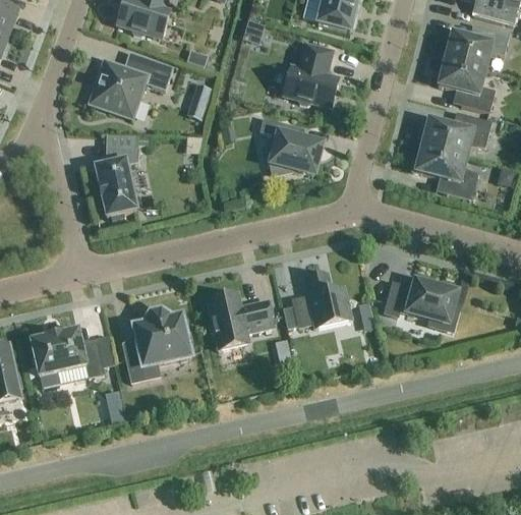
[(0,0),(0,33),(8,36),(17,11),(0,4),(0,0)]
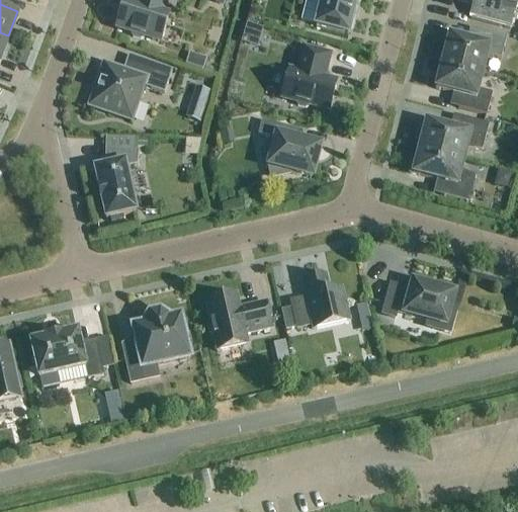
[(116,24),(131,28),(133,32),(141,35),(145,33),(160,37),(168,10),(163,8),(165,0),(138,0),(138,1),(135,0),(123,0),(116,24)]
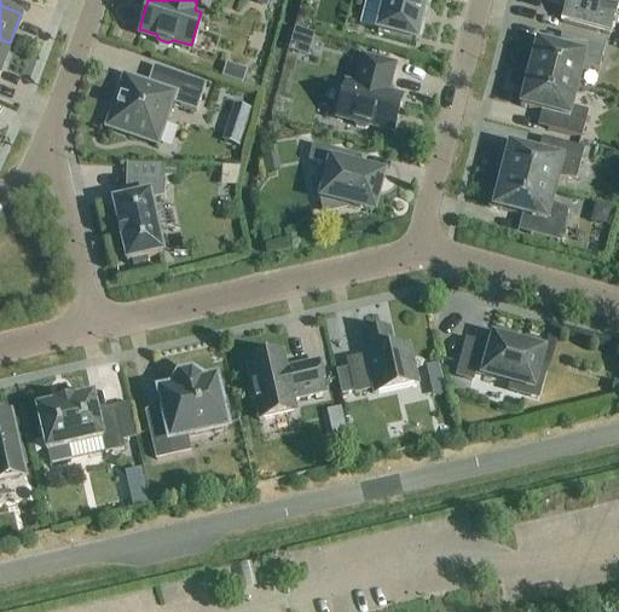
[(376,27),(416,36),(424,0),(383,0),(376,27)]
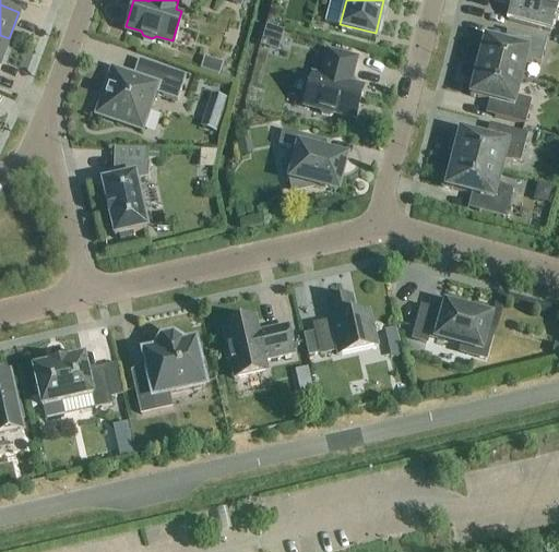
[(506,0),(510,1),(507,15),(549,26),(556,0),(558,0),(506,0)]
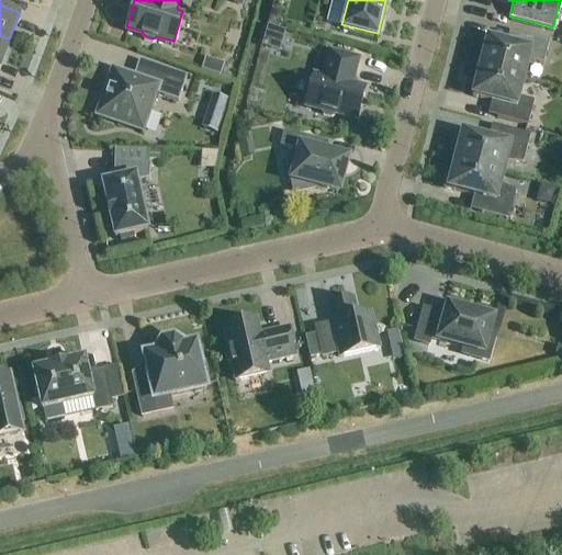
[(486,34),(480,63),(524,75),(528,56),(543,59),(549,35),(518,27),(515,42),(486,34)]
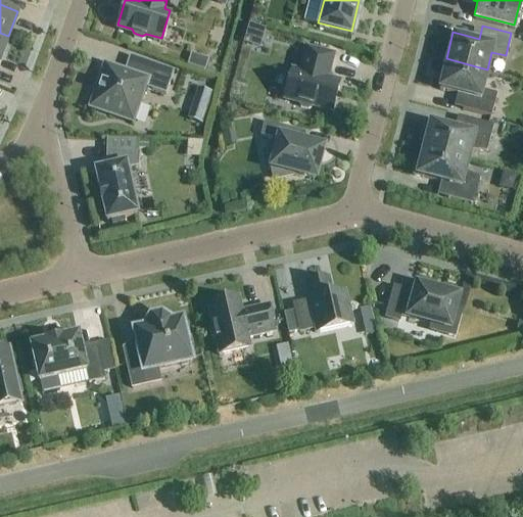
[(284,95),(297,98),(300,102),(308,104),(313,102),(332,107),(339,79),(326,76),(332,50),(306,44),(300,68),(291,66),(284,95)]
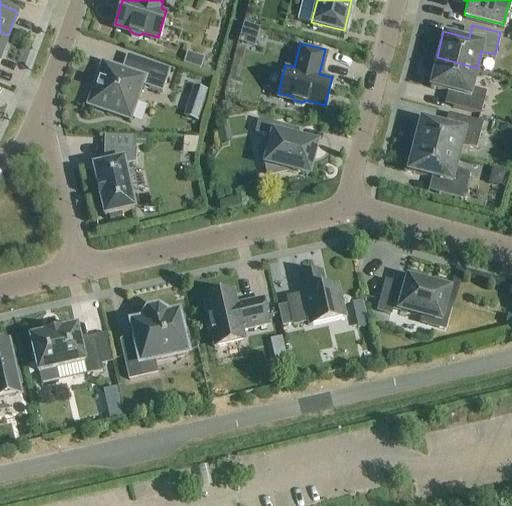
[(134,70),(121,66),(102,59),(94,83),(92,82),(88,93),(90,94),(88,101),(130,115),(141,81),(162,88),(170,65),(140,55),(134,70)]
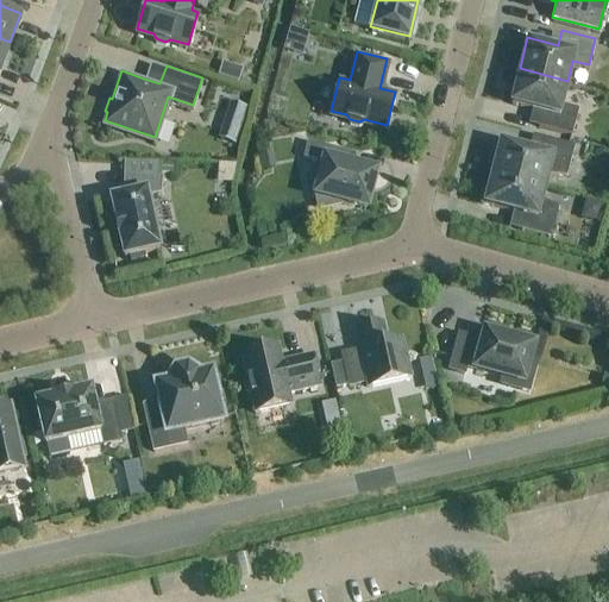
[(567,81),(520,68),(512,100),(541,107),(538,123),(571,131),(578,105),(562,101),(567,81)]
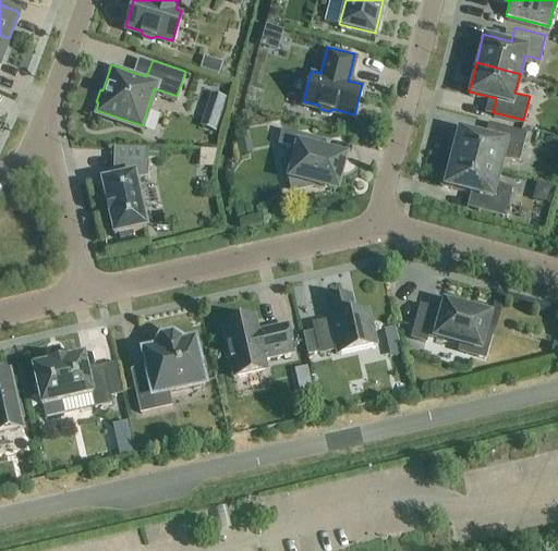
[(206,113),(220,118),(225,105),(211,99),(206,113)]
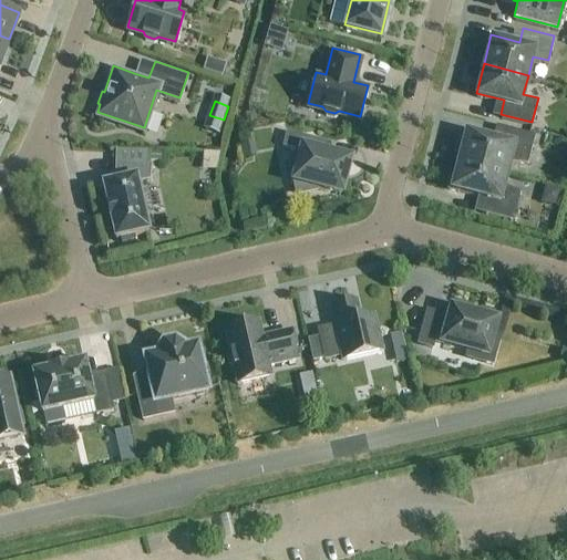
[(462,148),(460,157),(506,169),(509,158),(527,161),(535,132),(505,124),(501,138),(463,128),(459,147),(462,148)]
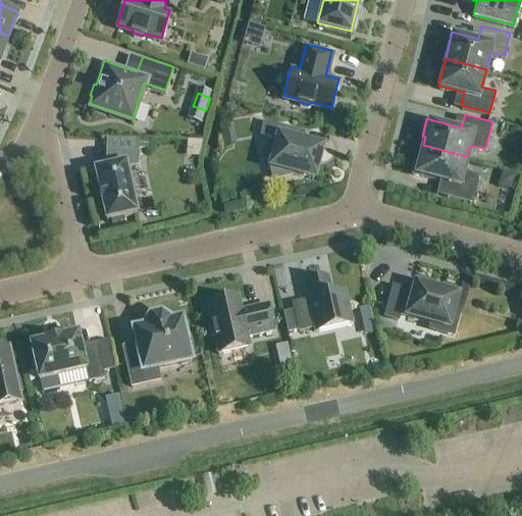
[(267,146),(273,174),(292,170),(293,168),(314,173),(322,144),(296,138),(299,126),(263,117),(259,131),(277,136),(275,144),(267,146)]
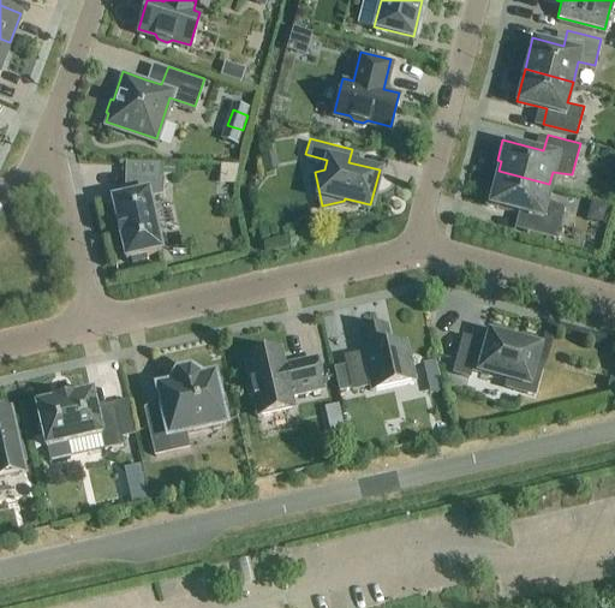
[(261,153),(263,167),(274,165),(272,152),(261,153)]
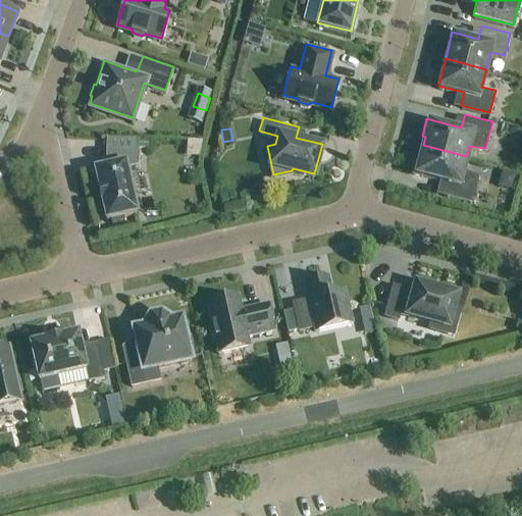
[(138,136),(138,143),(148,144),(148,136),(138,136)]
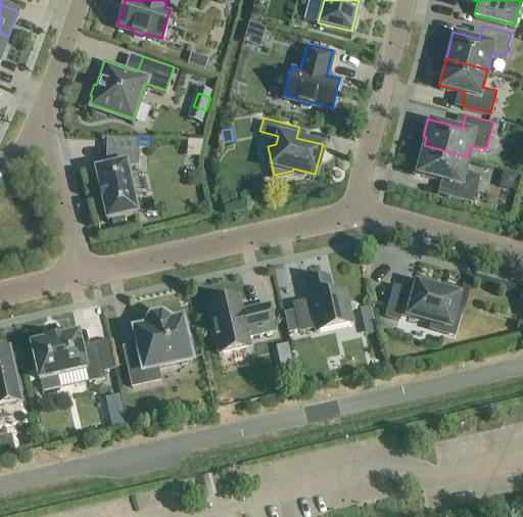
[(467,156),(424,145),(421,154),(418,153),(414,171),(448,180),(445,193),(473,200),(479,174),(465,168),(467,156)]
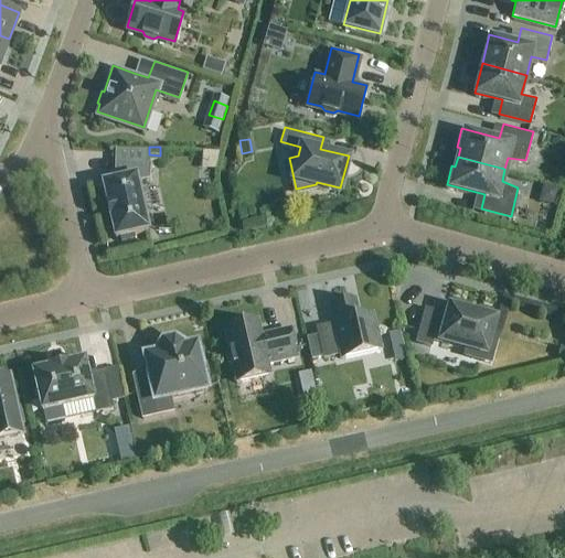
[(107,201),(109,214),(110,214),(115,235),(119,234),(120,238),(135,235),(134,231),(147,227),(142,205),(146,204),(142,185),(138,186),(136,179),(150,176),(150,160),(117,159),(117,172),(118,178),(103,181),(107,201)]
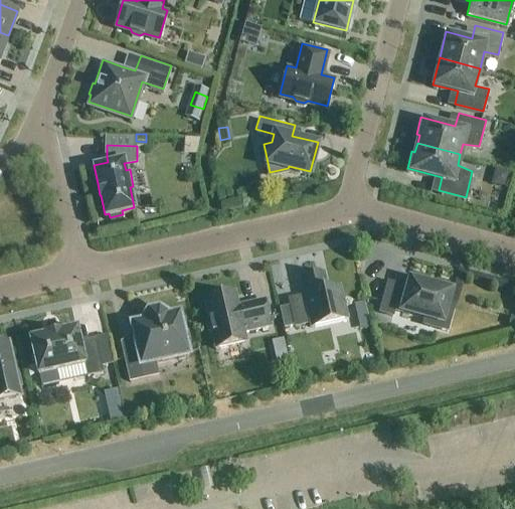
[(289,296),(295,323),(310,319),(311,323),(346,315),(339,284),(327,287),(323,270),(300,276),(304,292),(289,296)]
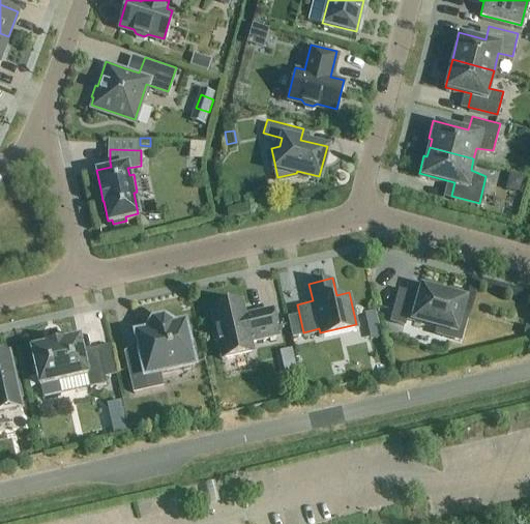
[(438,324),(436,330),(460,337),(466,313),(461,312),(464,297),(448,293),(449,289),(419,282),(416,292),(400,288),(391,318),(404,321),(405,315),(438,324)]
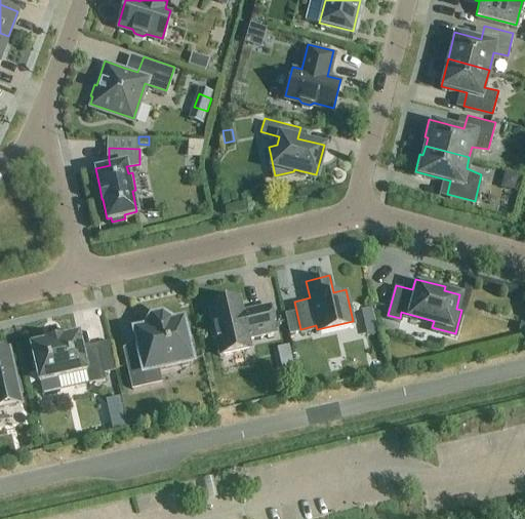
[(212,322),(210,326),(212,334),(216,336),(219,352),(250,345),(248,335),(275,329),(269,303),(242,309),(239,295),(208,303),(212,322)]
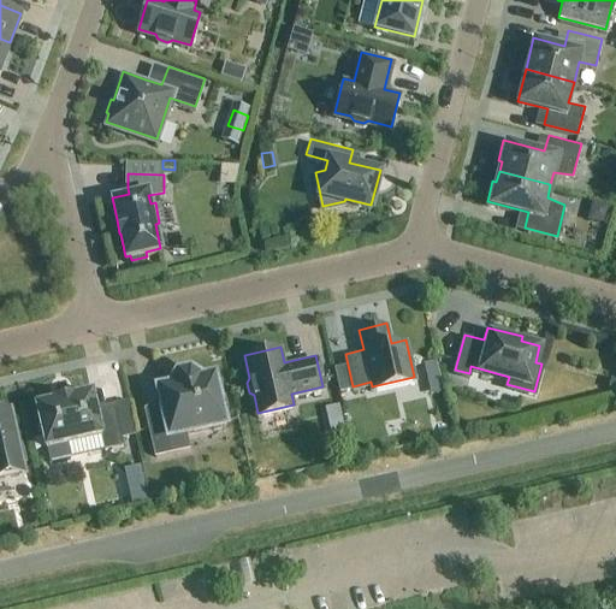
[(440,353),(431,354),(436,380),(445,378),(440,353)]
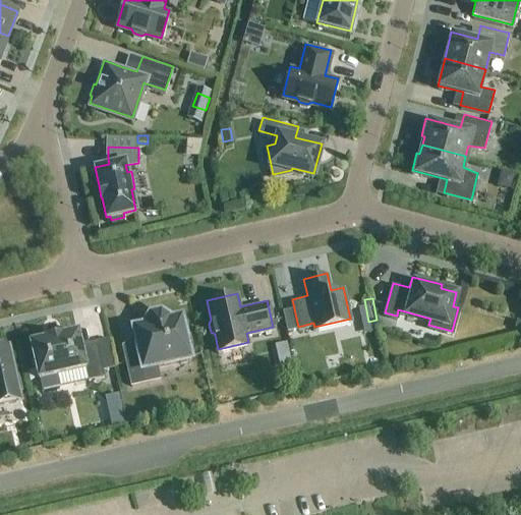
[(133,327),(135,334),(137,346),(123,349),(131,383),(159,376),(157,363),(189,355),(181,316),(168,319),(167,316),(160,311),(150,313),(146,321),(147,324),(133,327)]
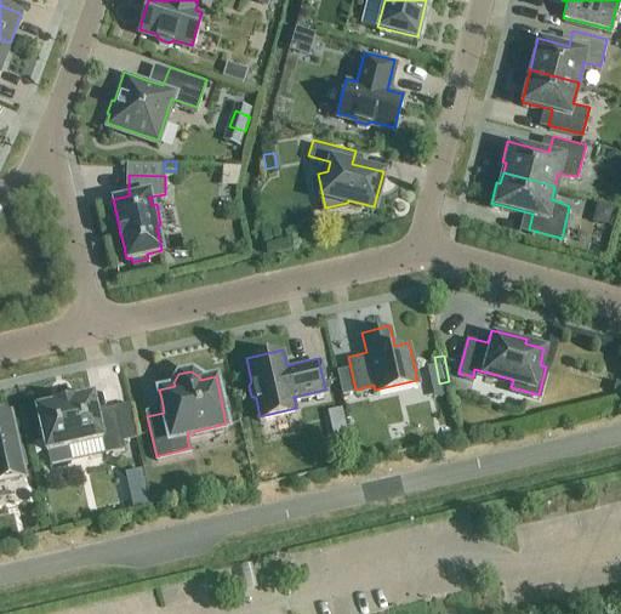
[(124,445),(115,408),(97,411),(92,393),(73,397),(55,401),(55,402),(35,407),(45,449),(46,448),(50,462),(70,458),(104,450),(124,445)]
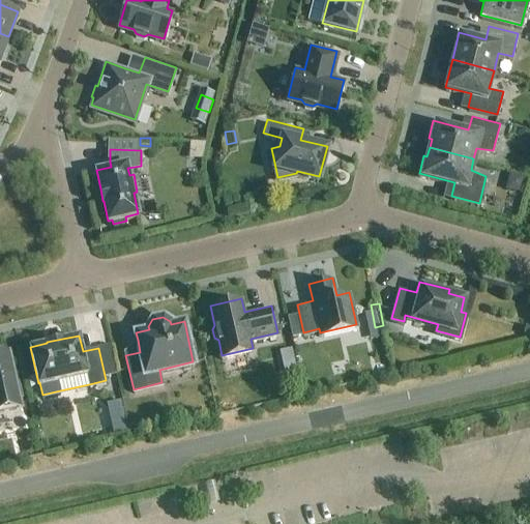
[(295,357),(293,345),(280,348),(282,360),(295,357)]
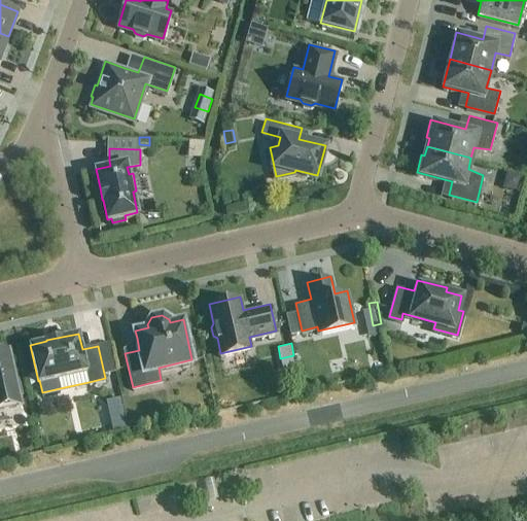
[(0,406),(20,402),(18,393),(22,392),(19,379),(14,380),(8,350),(0,351),(0,406)]
